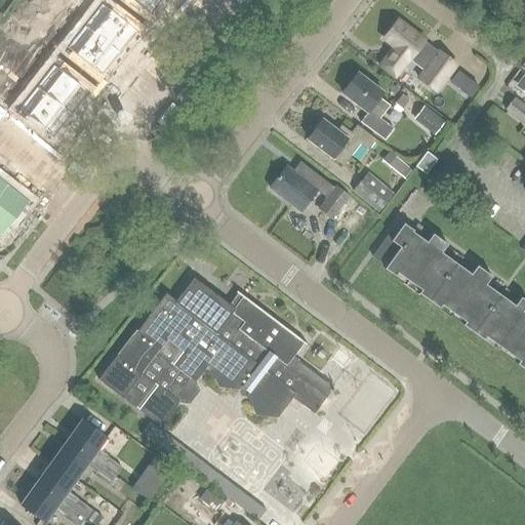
[(18,0),(14,5),(33,18),(45,0),(18,0)]
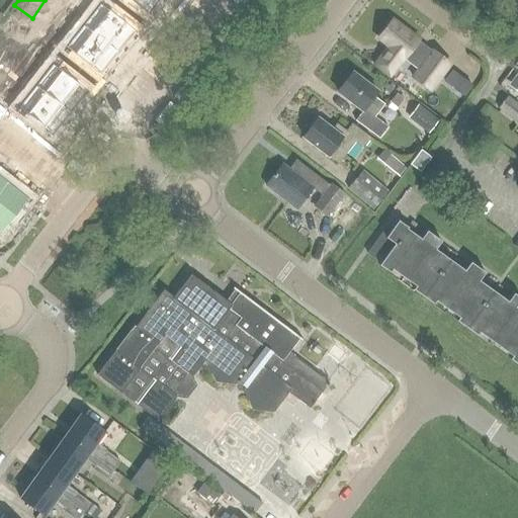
[(127,0),(147,15),(159,0),(127,0)]
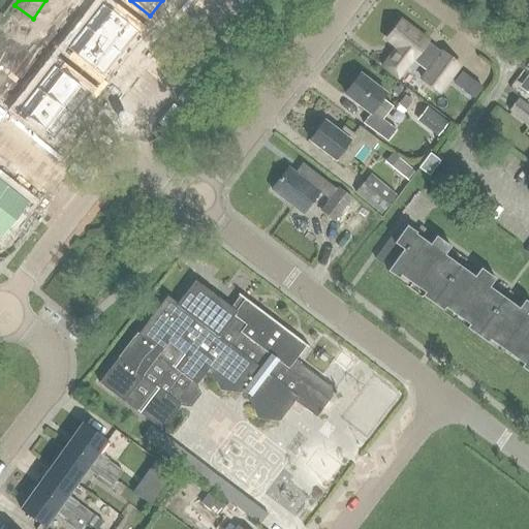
[(102,3),(84,26),(120,54),(137,31),(102,3)]
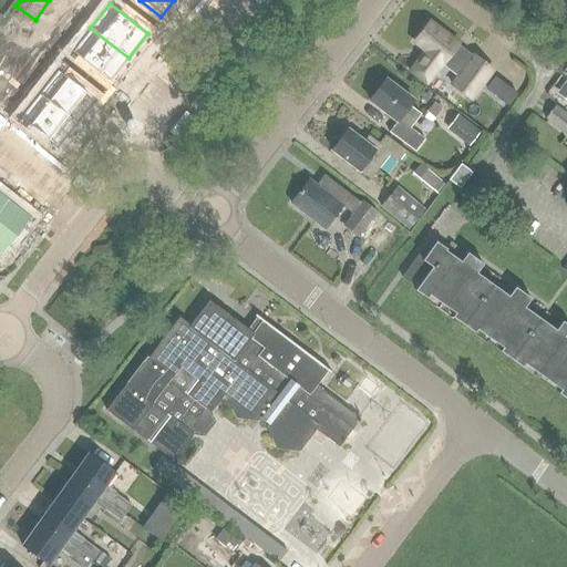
[(426,85),(445,61),(460,73),(451,85),(471,101),(492,73),(473,59),(472,60),(455,48),(457,45),(430,24),(414,43),(424,52),(409,72),(426,85)]
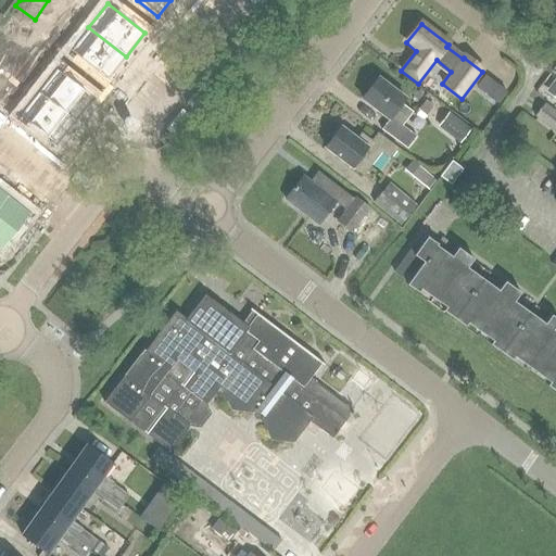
[(88,27),(70,51),(106,81),(126,57),(88,27)]
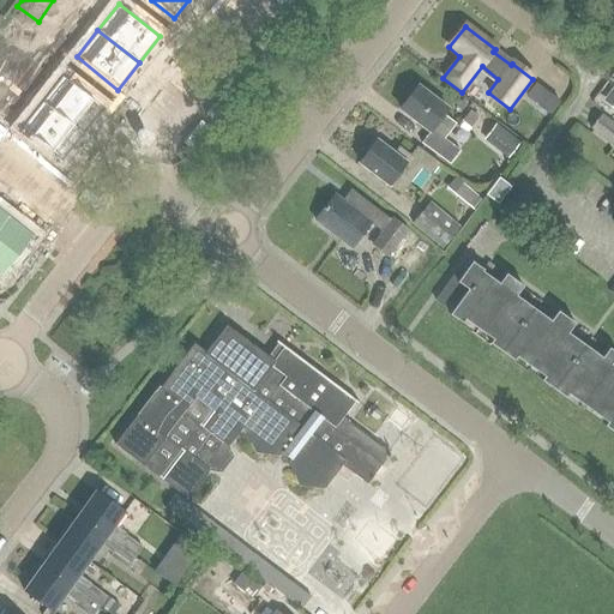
[(62,76),(41,102),(83,134),(103,108),(62,76)]
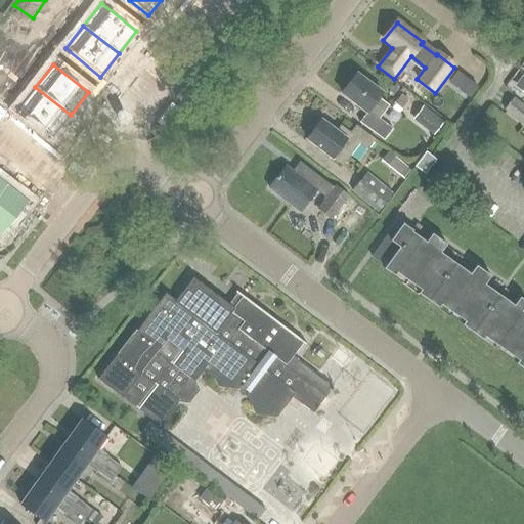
[(469,98),(477,87),(456,72),(448,82),(469,98)]
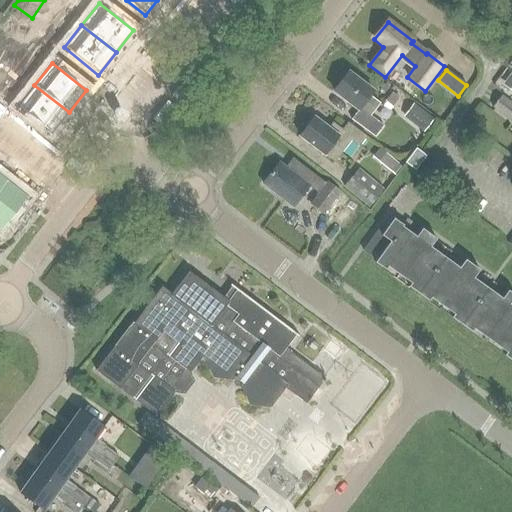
[(511,92),(511,72),(501,85),(511,92)]
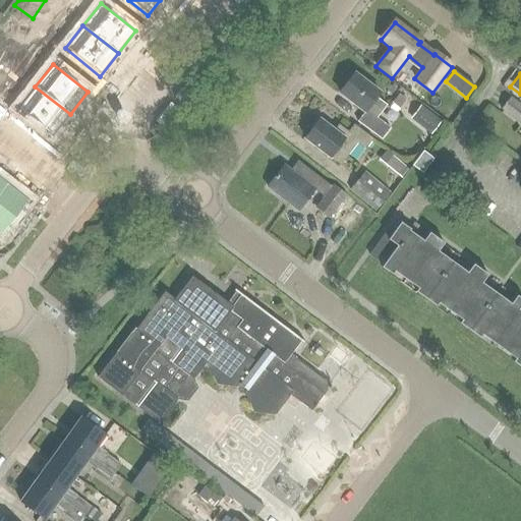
[(390,130),(377,120),(387,107),(377,99),(381,94),(355,75),(341,95),(365,113),(366,112),(371,116),(363,127),(382,141),(390,130)]
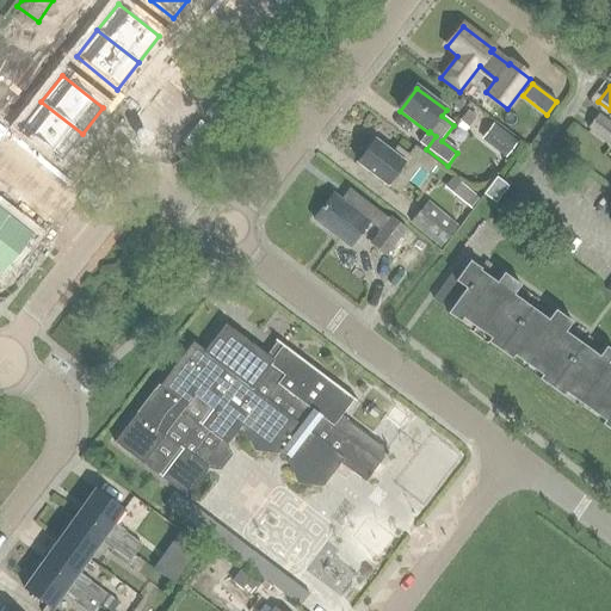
[(41,102),(20,128),(61,160),(82,134),(41,102)]
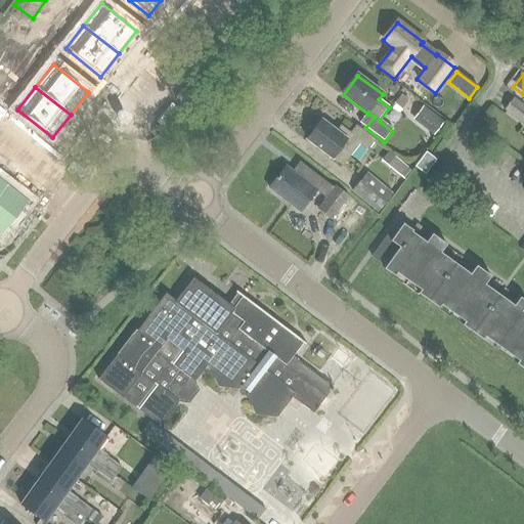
[(409,101),(400,94),(394,103),(402,111),(409,101)]
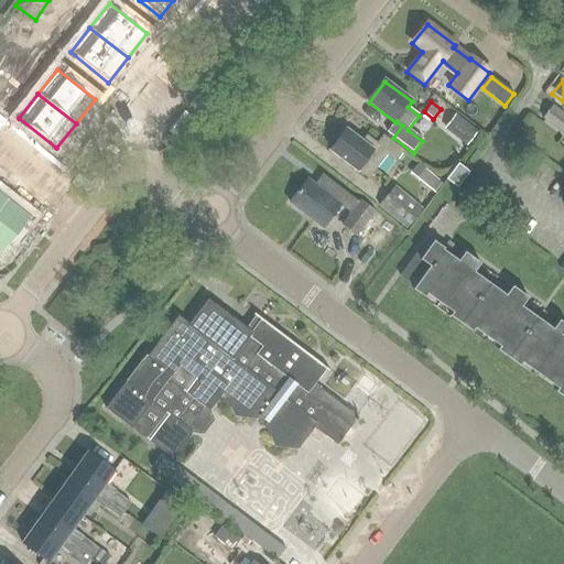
[(563,134),(563,116),(552,107),(542,120),(563,134)]
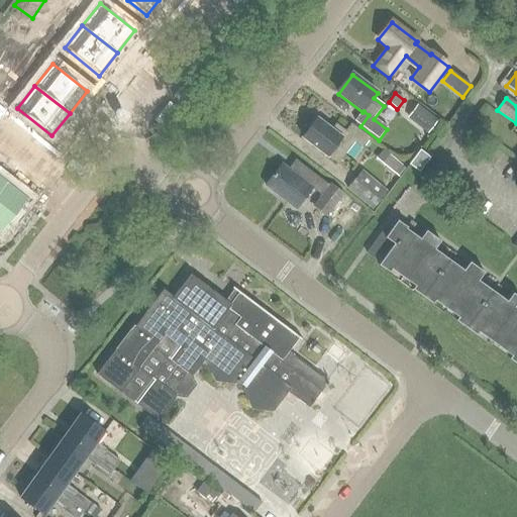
[(418,107),(408,120),(428,135),(437,122),(418,107)]
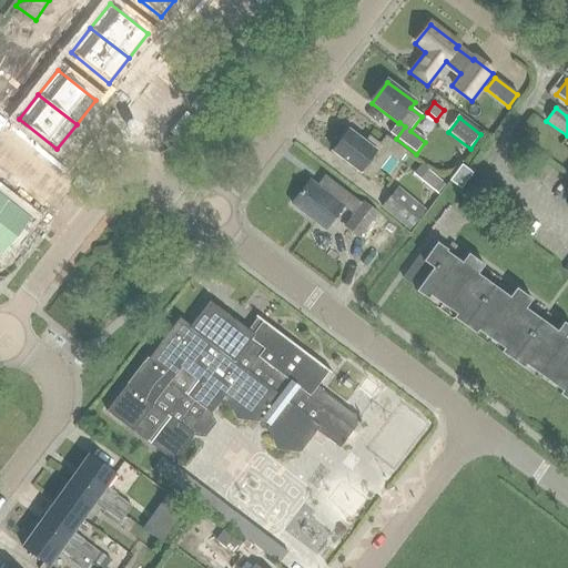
[(371,182),(388,160),(398,168),(407,155),(386,139),(381,148),(376,144),(373,148),(351,130),(332,153),(371,182)]
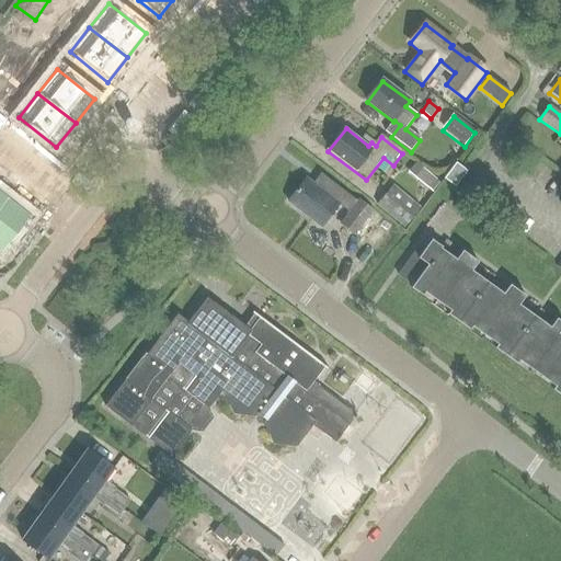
[(444,180),(454,187),(466,172),(456,164),(444,180)]
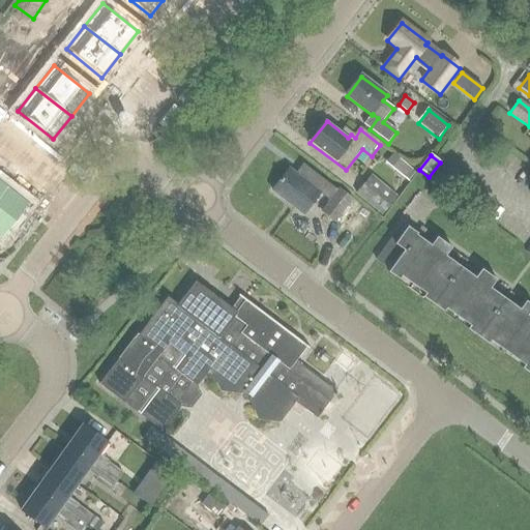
[(415,172),(404,162),(395,171),(408,181),(415,172)]
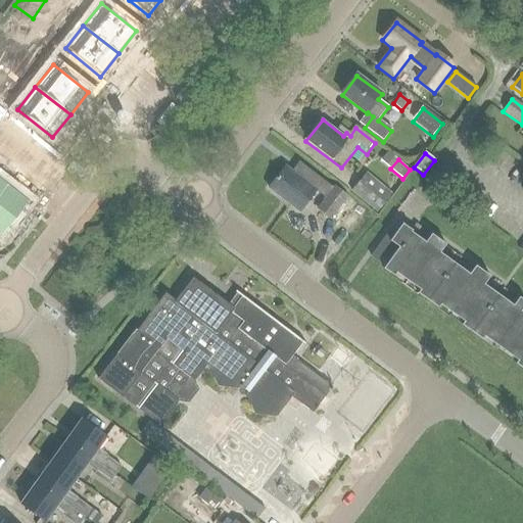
[(326,198),(318,209),(332,220),(349,196),(336,186),(334,188),(299,162),(292,172),(285,167),(269,188),(300,211),(317,191),(326,198)]
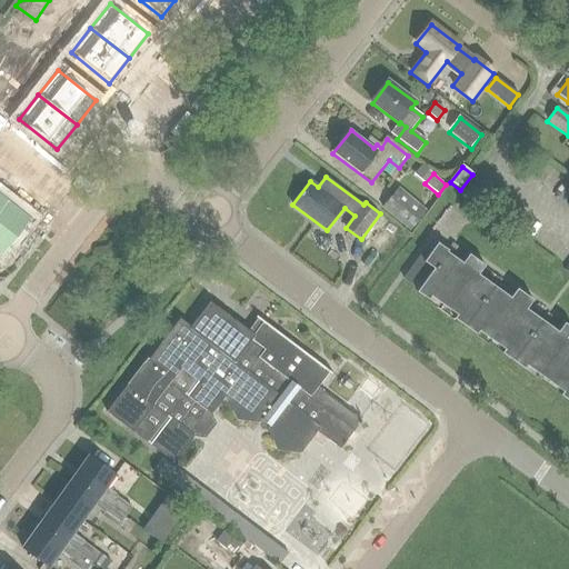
[(425,209),(397,187),(380,209),(408,231),(425,209)]
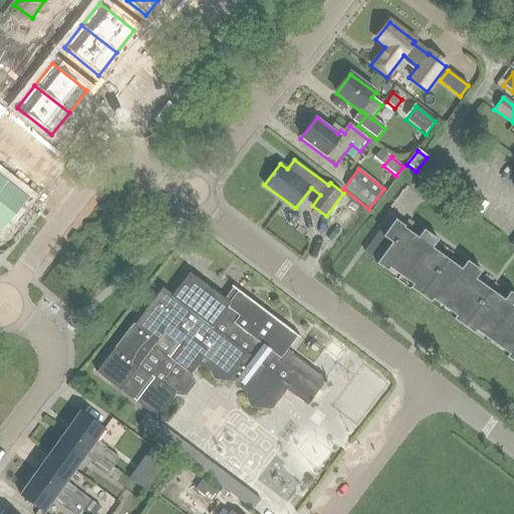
[(7,182),(0,191),(0,231),(2,233),(29,199),(7,182)]
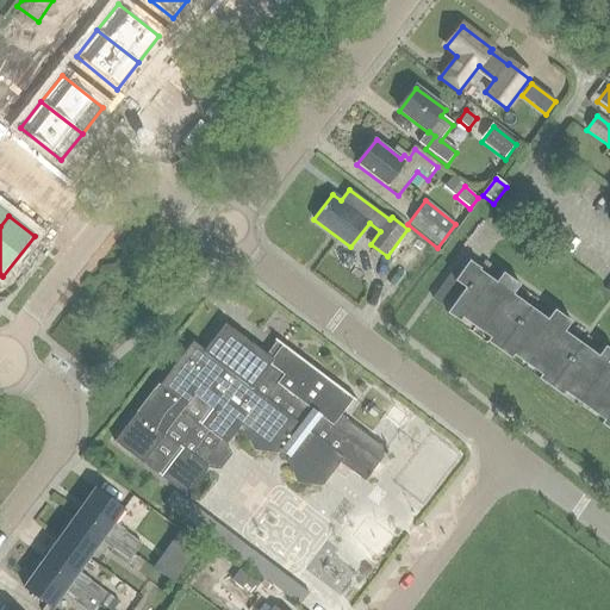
[(564,332),(571,322),(554,309),(546,321),(548,322),(545,327),(506,299),(510,294),(512,296),(520,285),(503,272),(495,284),(497,285),(493,290),(474,277),(480,268),(470,260),(458,277),(452,273),(433,299),(449,310),(447,312),(460,322),(466,313),(493,332),(486,341),(511,359),(517,350),(545,369),(539,378),(562,396),(568,387),(607,415),(601,423),(609,429),(609,365),(607,362),(609,356),(609,350),(604,347),(593,361),(558,336),(561,331),(564,332)]
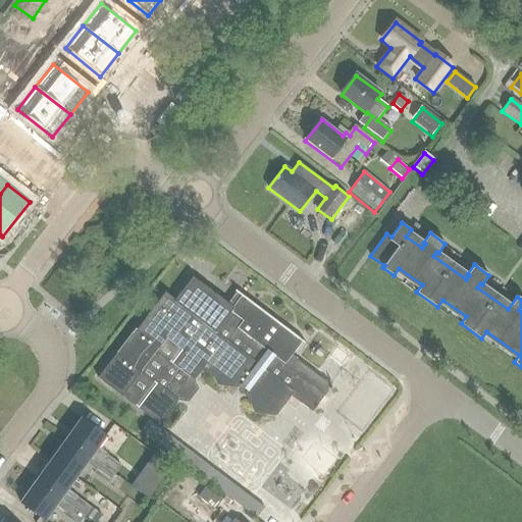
[(136,329),(98,378),(160,425),(178,400),(173,397),(189,376),(194,380),(207,363),(210,366),(217,384),(238,386),(239,387),(241,385),(247,390),(246,393),(247,394),(255,412),(274,415),(276,416),(291,396),(312,412),(325,395),(332,385),(290,354),(301,340),(238,291),(227,304),(193,277),(175,300),(165,293),(137,330),(136,329)]
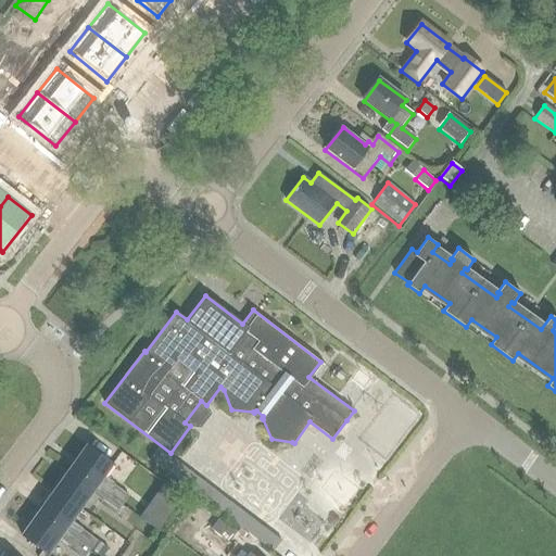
[(103,477),(113,464),(87,445),(71,468),(106,494),(108,493),(114,484),(103,477)]
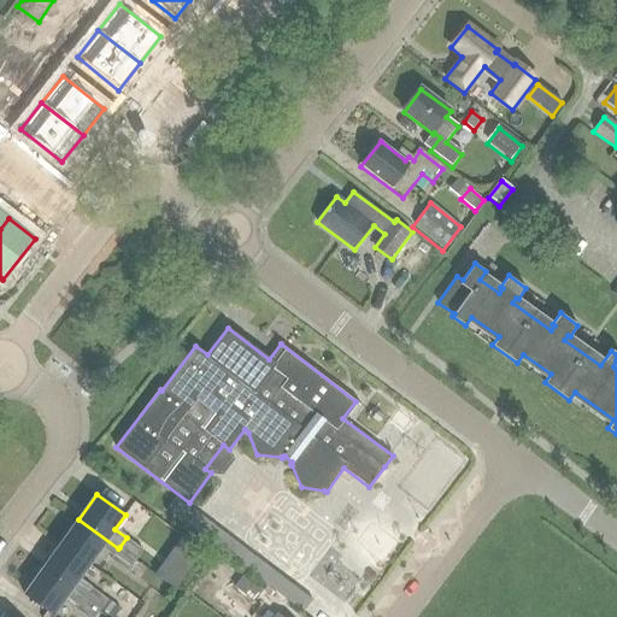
[(118,548),(78,519),(60,544),(89,565),(101,548),(113,556),(118,548)]
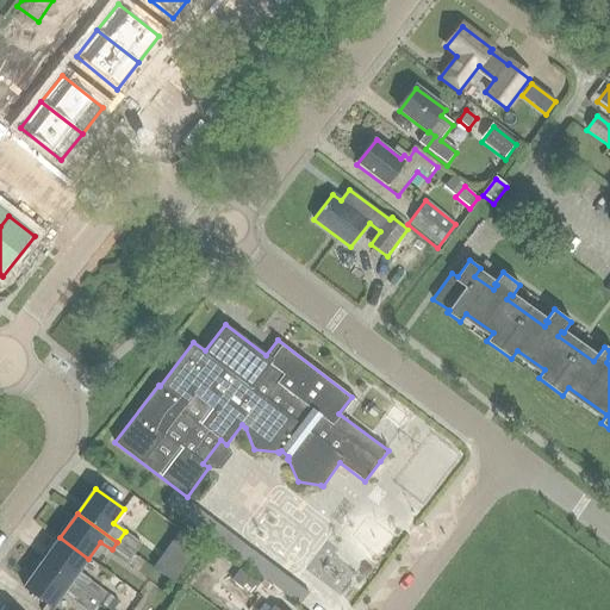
[(125,531),(118,541),(117,542),(135,554),(142,545),(125,531)]
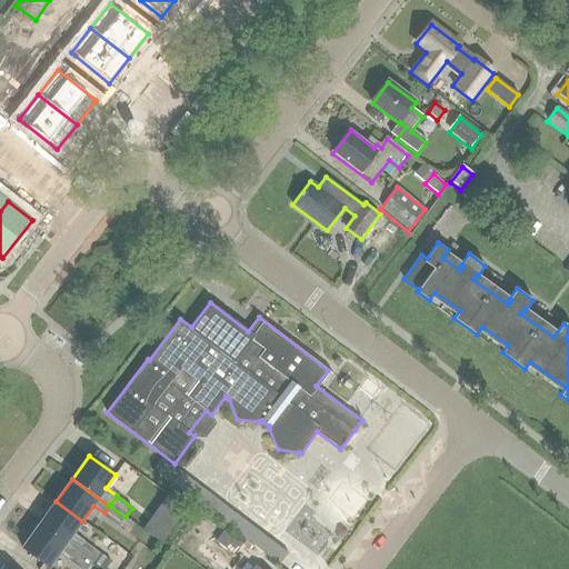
[(82,521),(56,501),(39,525),(66,543),(76,550),(83,541),(83,540),(73,532),(82,521)]
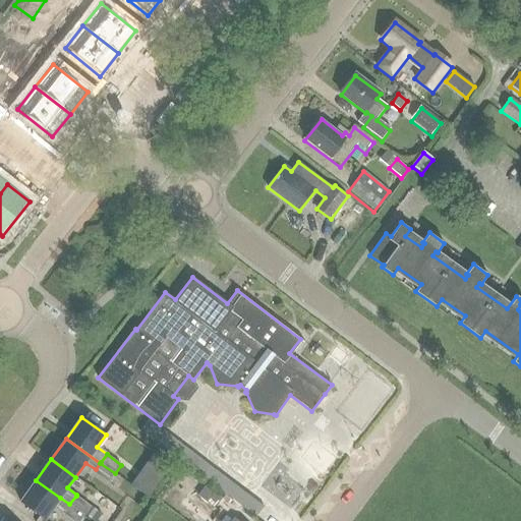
[(96,469),(94,472),(108,482),(109,482),(115,473),(100,463),(96,469)]
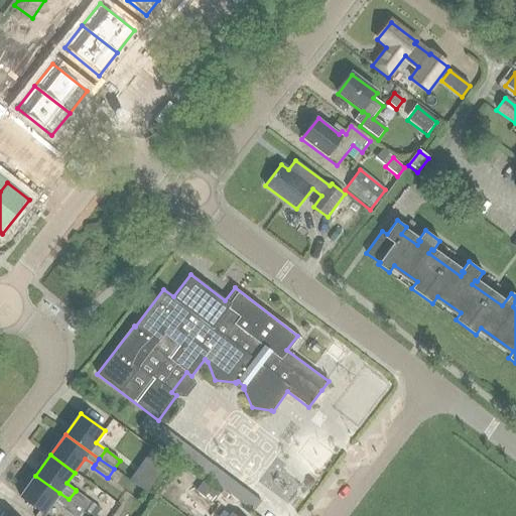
[(35,476),(20,497),(44,514),(55,500),(59,493),(35,476)]
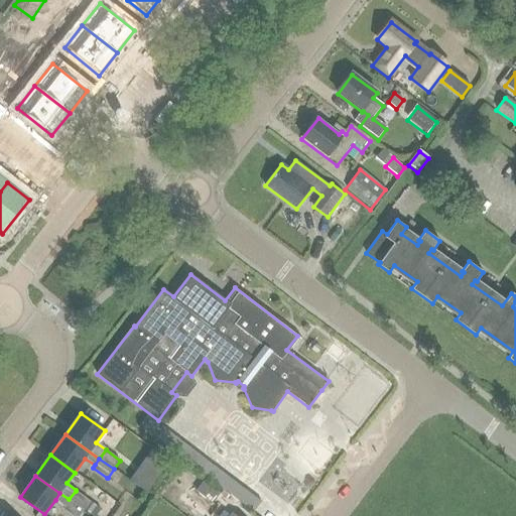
[(238,500),(254,512),(261,502),(245,490),(238,500)]
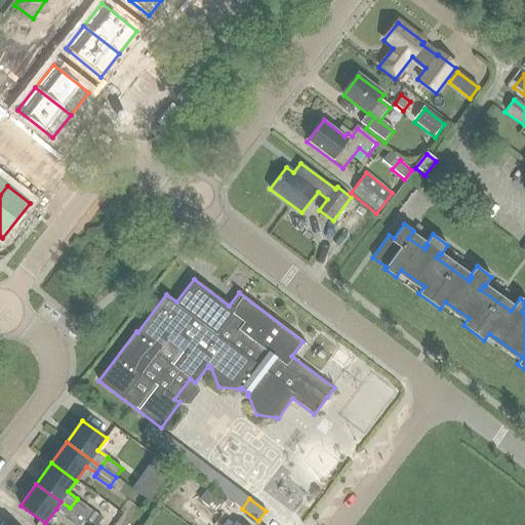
[(70,508),(85,519),(91,510),(77,499),(70,508)]
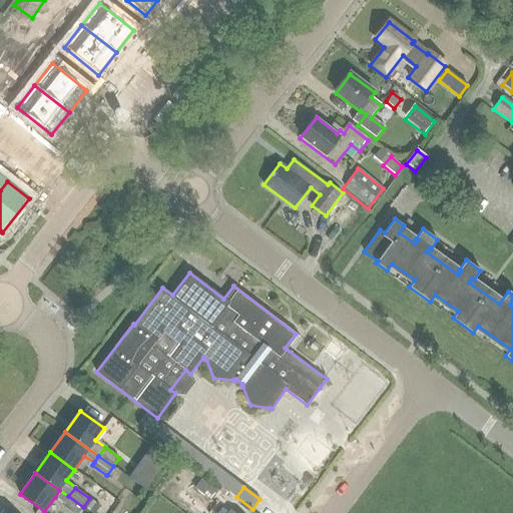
[(83,507),(68,496),(62,505),(73,512),(78,512),(82,508),(83,507)]
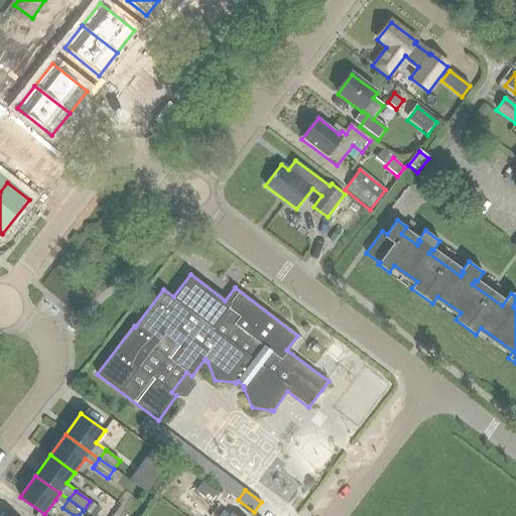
[(84,510),(83,511),(90,515),(95,515),(100,509),(90,501),(84,510)]
